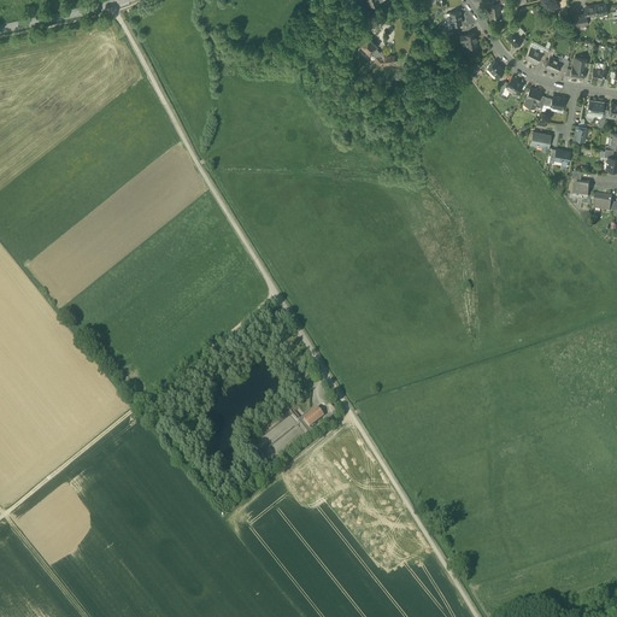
[(558,6),(557,6),(557,11),(566,9),(564,0),(557,3),(558,6)]
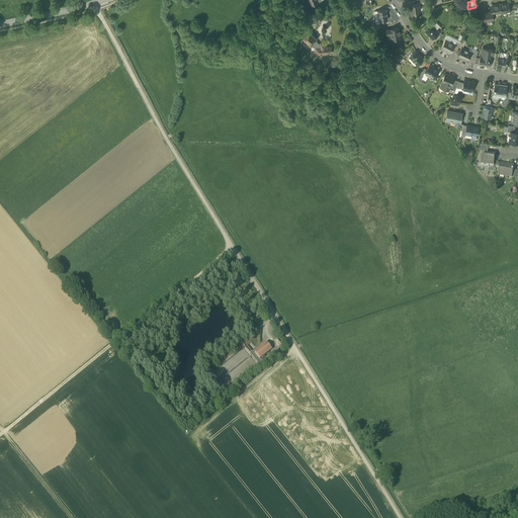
[(509,3),(500,5),(501,12),(510,11),(509,3)]
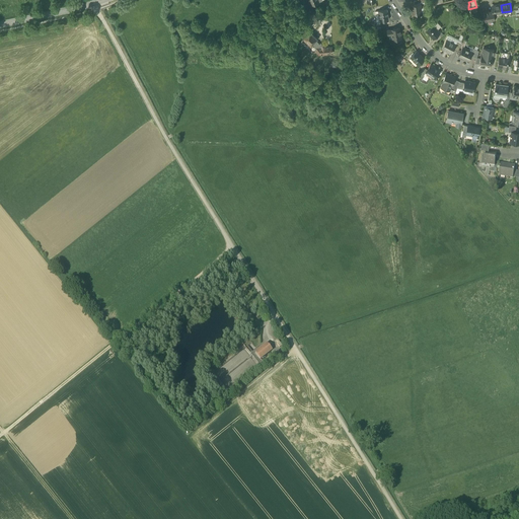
[(411,5),(413,16),(422,14),(420,4),(411,5)]
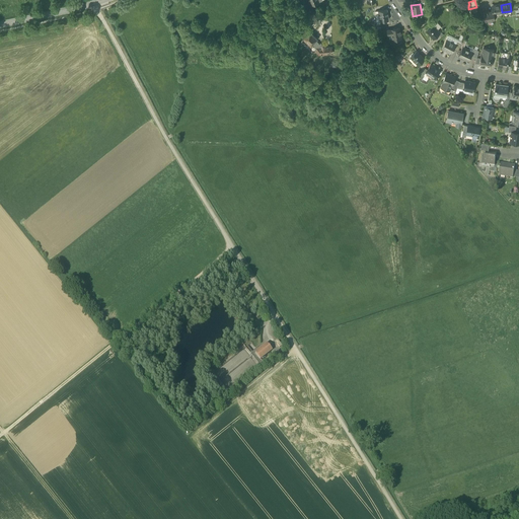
[(502,12),(501,5),(501,4),(492,6),(493,11),(493,14),(494,14),(502,12)]
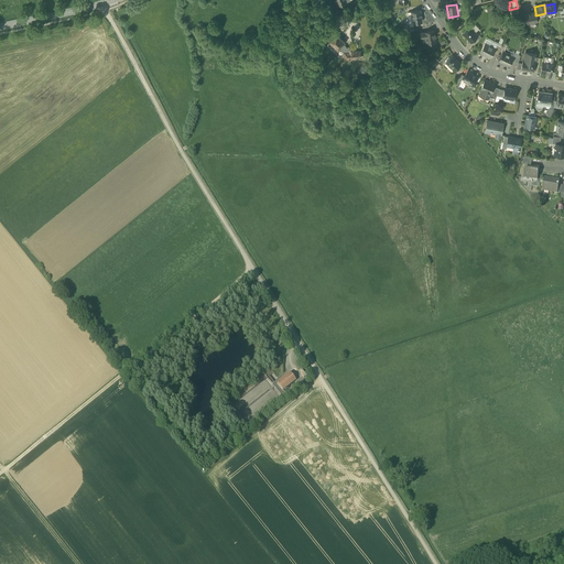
[(411,11),(413,22),(422,21),(420,10),(411,11)]
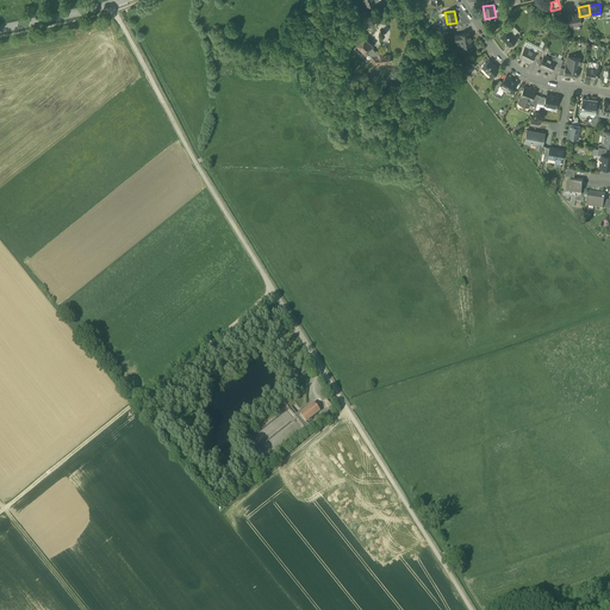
[(582,23),(580,17),(579,17),(579,13),(574,14),(574,13),(571,14),(568,16),(570,22),(571,25),(582,23)]
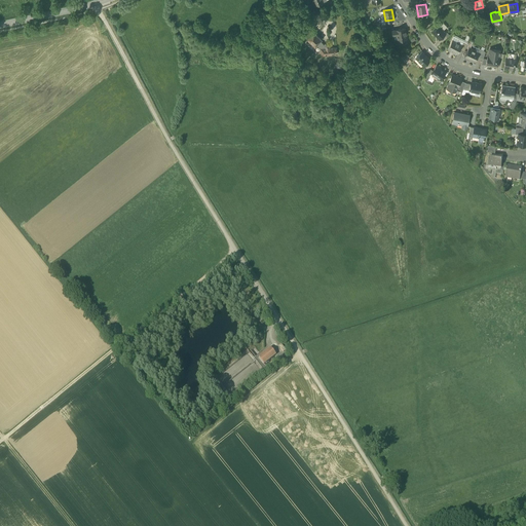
[(439,26),(433,32),(439,39),(440,39),(445,34),(446,33),(439,26)]
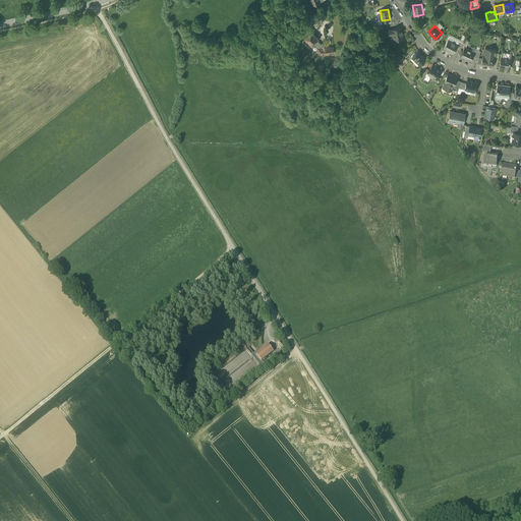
[(401,27),(393,30),(393,34),(394,40),(402,39),(401,27)]
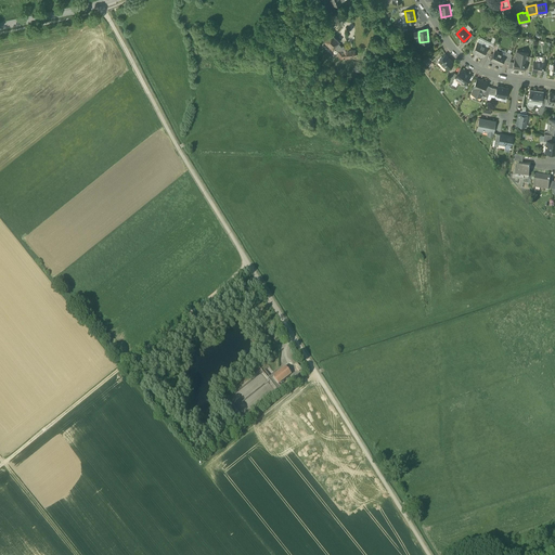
[(333,49),(334,47),(337,43),(339,41),(331,34),(324,40),(333,49)]
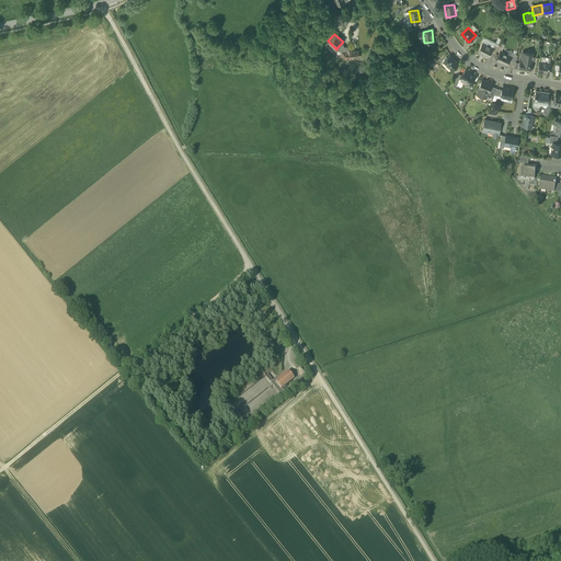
[(478,52),(488,57),(491,53),(493,48),(482,42),(478,52)]
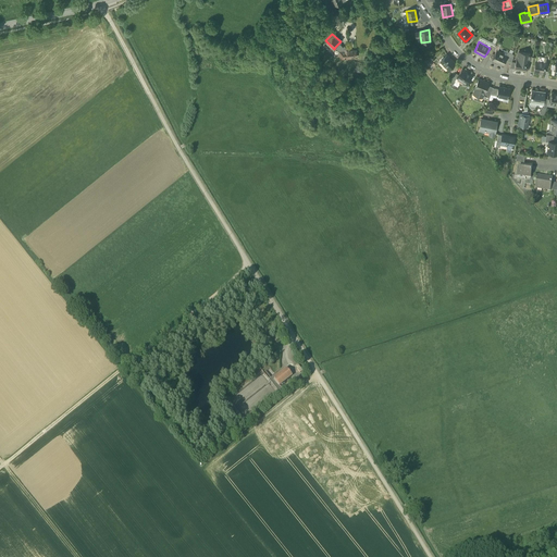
[(493,60),(503,64),(505,59),(507,56),(506,54),(497,50),(493,60)]
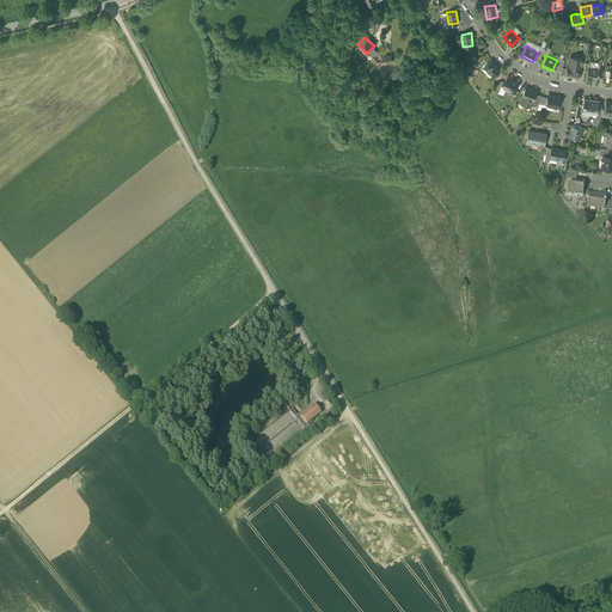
[(555,65),(562,68),(562,67),(564,60),(558,56),(556,60),(557,61),(555,65)]
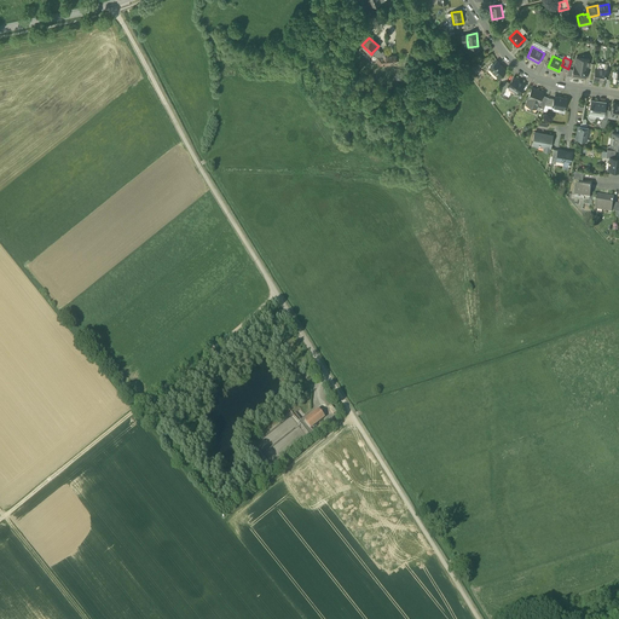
[(574,65),(576,65),(588,68),(588,62),(589,59),(577,57),(574,65)]
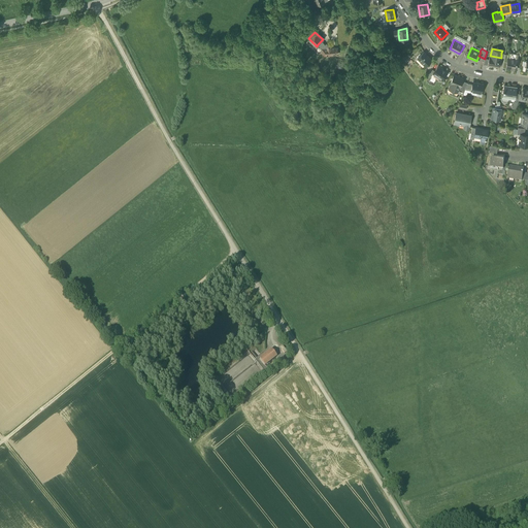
[(424,52),(418,58),(425,65),(428,63),(431,60),(424,52)]
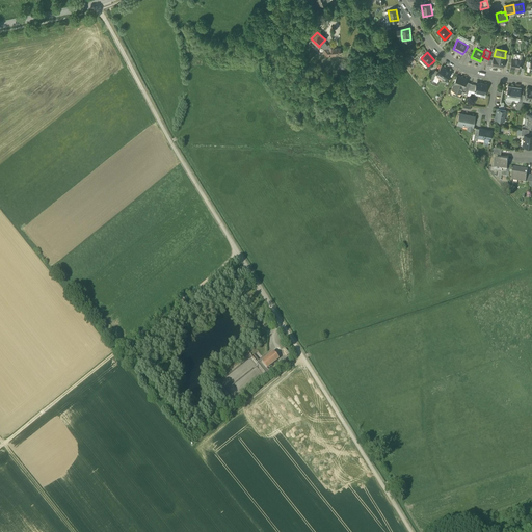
[(507,61),(511,62),(513,62),(513,58),(521,59),(522,54),(512,53),(512,54),(508,54),(508,58),(507,61)]
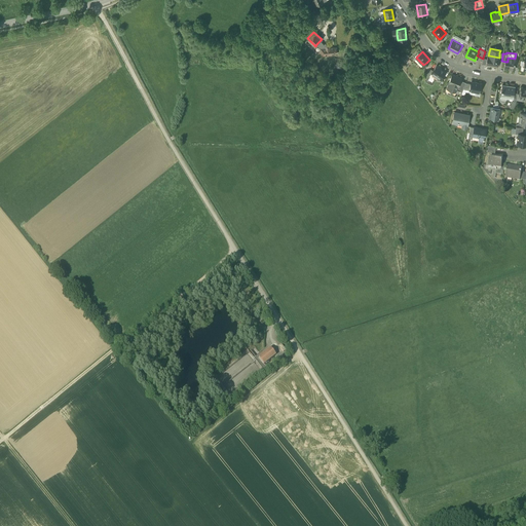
[(499,58),(489,55),(488,60),(487,60),(486,65),(492,66),(493,65),(498,65),(499,58)]
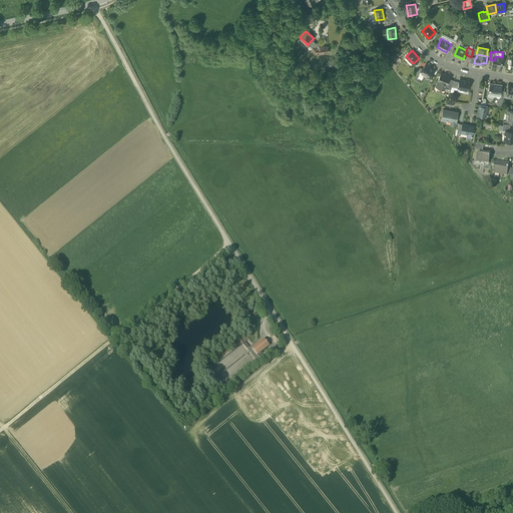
[(501,67),(502,57),(495,56),(495,60),(493,60),(492,66),(501,67)]
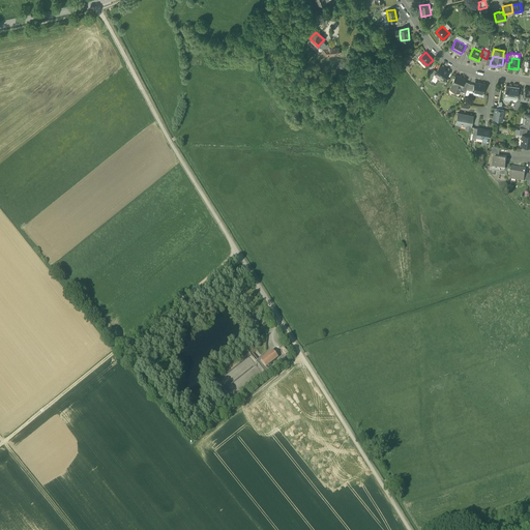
[(427,65),(432,70),(433,68),(436,64),(433,60),(430,63),(427,65)]
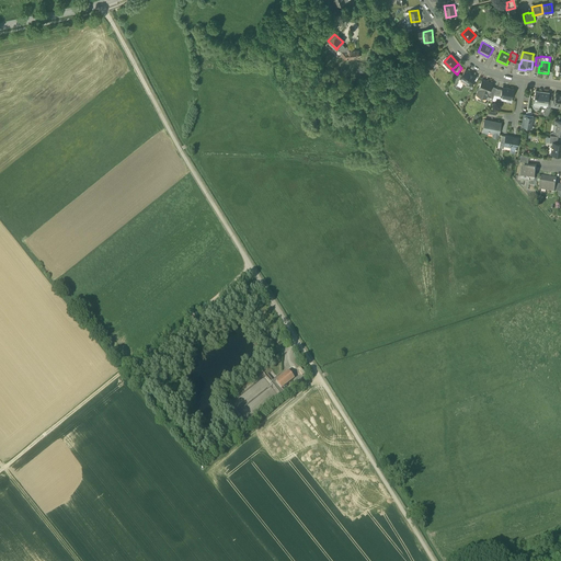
[(461,77),(458,81),(462,83),(464,80),(470,84),(476,77),(469,72),(469,71),(466,69),(461,75),(460,77),(461,77)]
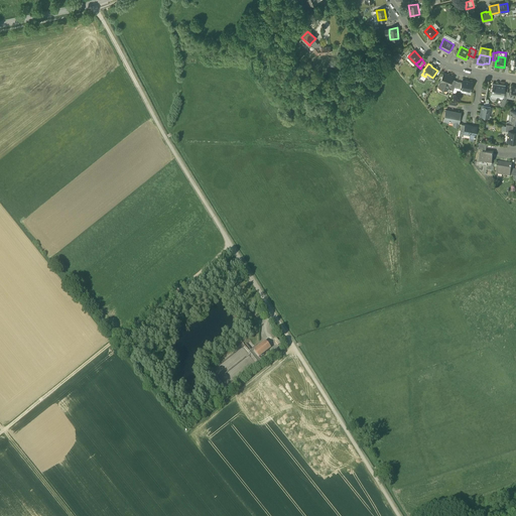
[(443,73),(439,81),(449,85),(450,81),(452,79),(453,77),(443,73)]
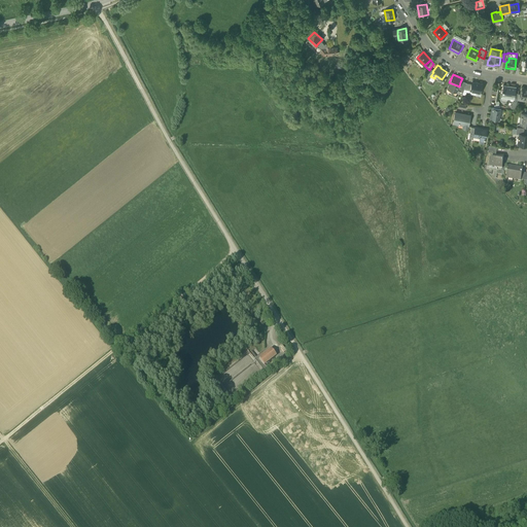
[(470,90),(477,92),(481,92),(483,83),(477,81),(477,83),(472,82),(472,81),(471,83),(470,90)]
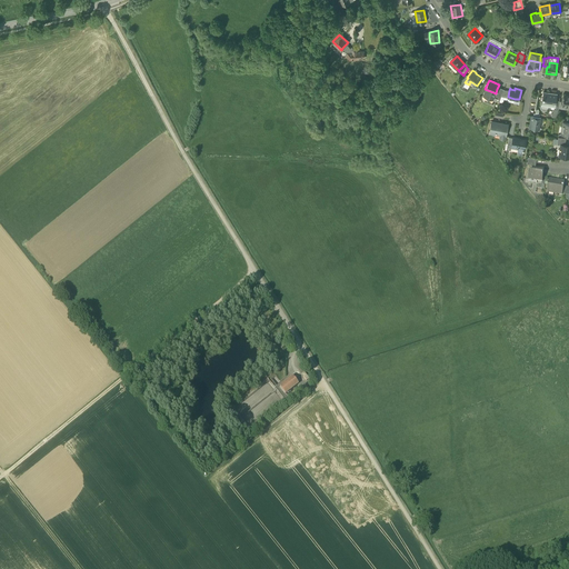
[(493,97),(496,93),(485,89),(482,95),(493,99),(493,97)]
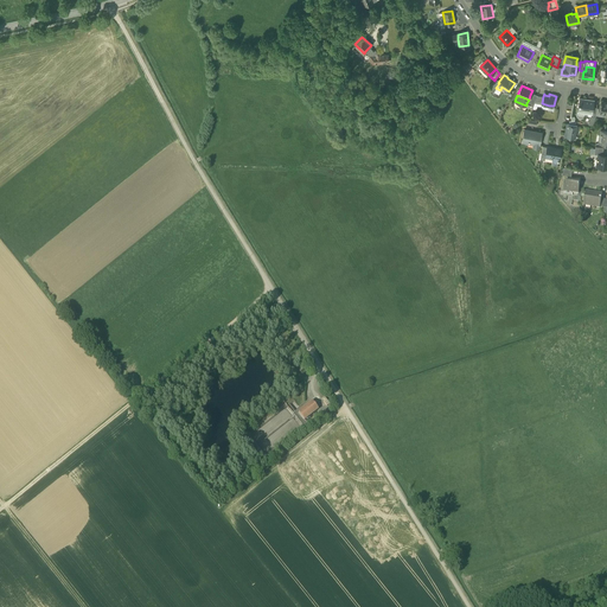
[(534,106),(535,102),(537,97),(530,95),(529,100),(526,103),(530,104),(534,106)]
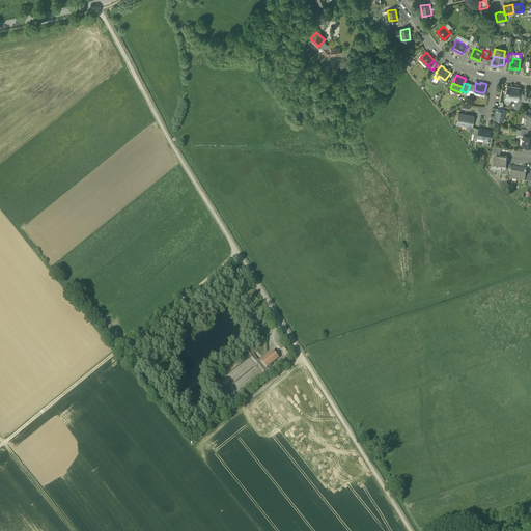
[(507,86),(505,96),(510,98),(511,95),(518,96),(519,93),(520,87),(507,86)]
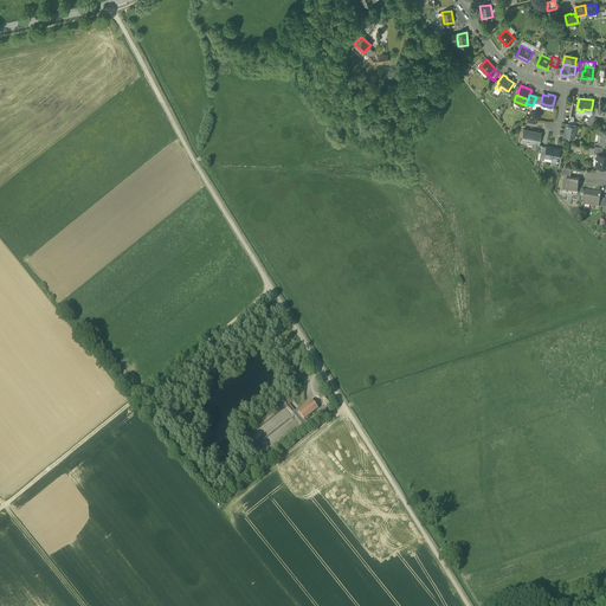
[(563,135),(574,137),(577,126),(568,124),(566,123),(563,135)]
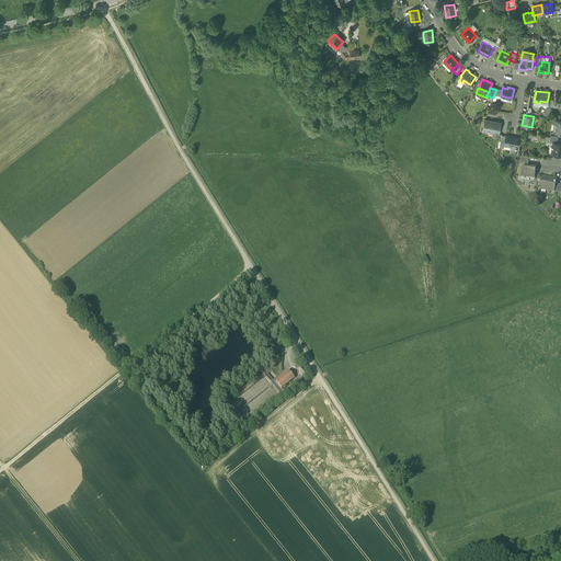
[(492,136),(497,137),(501,122),(484,118),(482,129),(493,132),(492,136)]
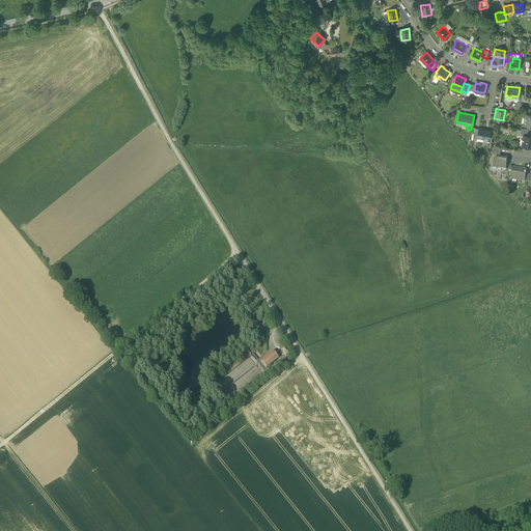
[(488,139),(490,139),(491,130),(478,128),(477,137),(483,138),(488,139)]
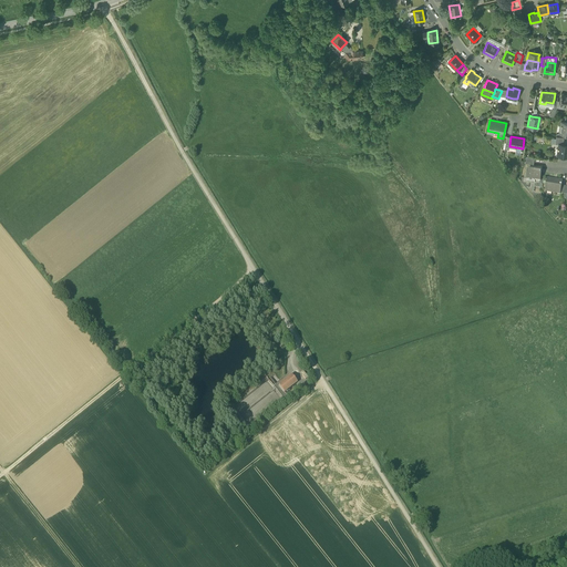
[(557,155),(566,155),(566,144),(563,144),(559,144),(557,155)]
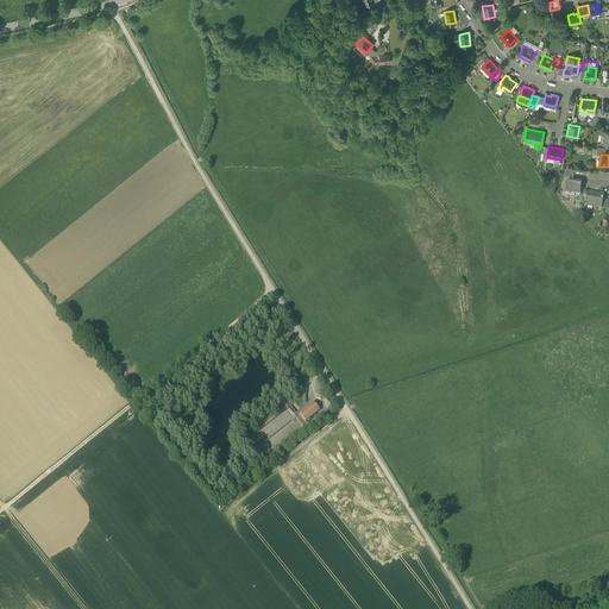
[(575,194),(581,195),(583,180),(575,179),(575,177),(569,177),(566,192),(575,193),(575,194)]
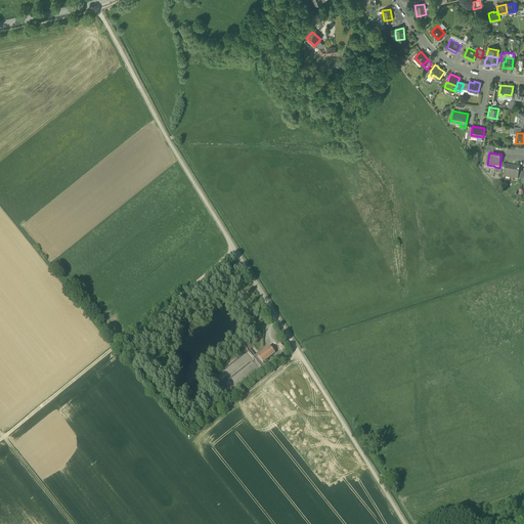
[(513,176),(513,179),(518,180),(519,173),(520,168),(506,166),(504,178),(505,178),(505,175),(513,176)]
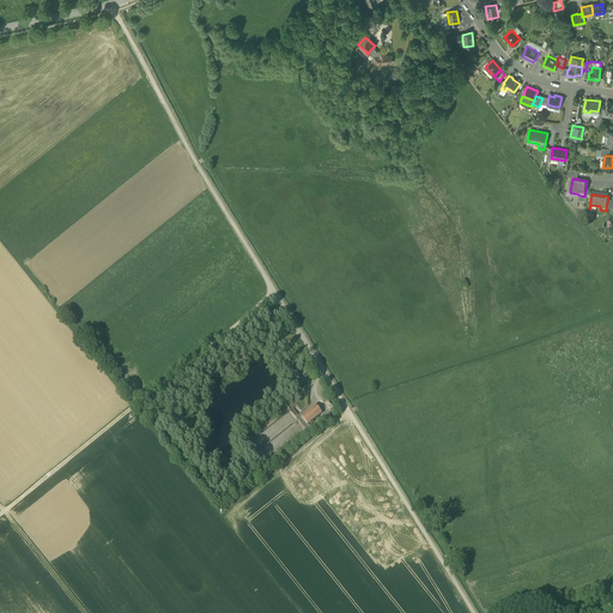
[(301,418),(307,425),(321,414),(315,406),(301,418)]
